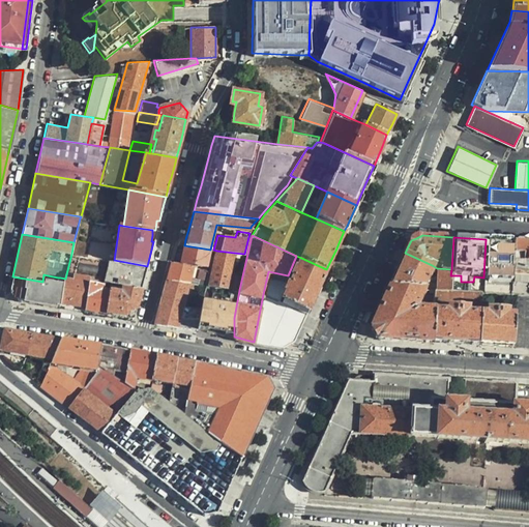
[(512,241),(486,239),(483,277),(482,292),(510,293),(512,241)]
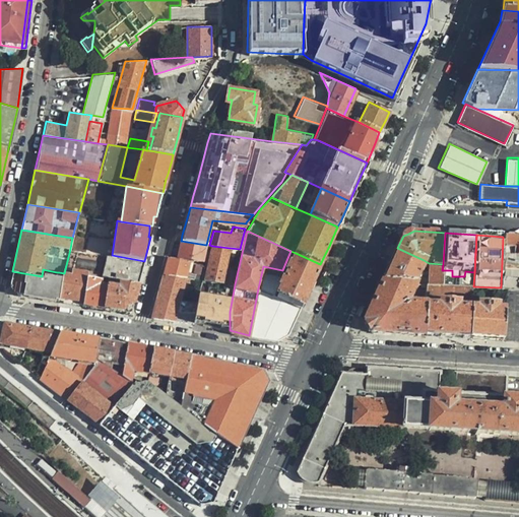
[(508,288),(518,288),(518,238),(503,237),(501,287),(508,288)]
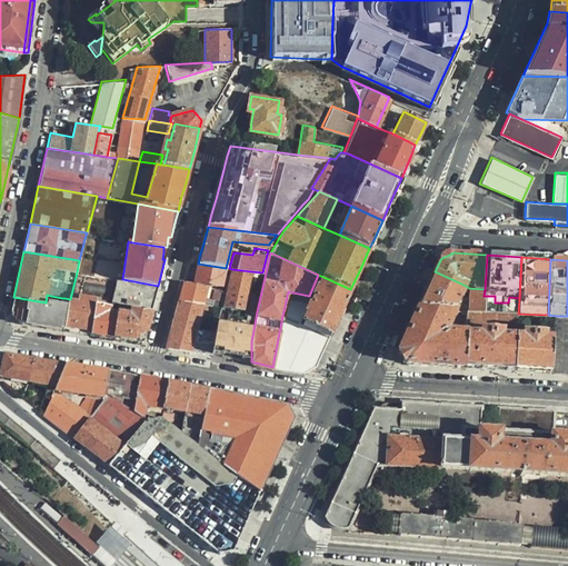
[(226,268),(198,264),(197,267),(196,274),(195,278),(222,281),(226,268)]
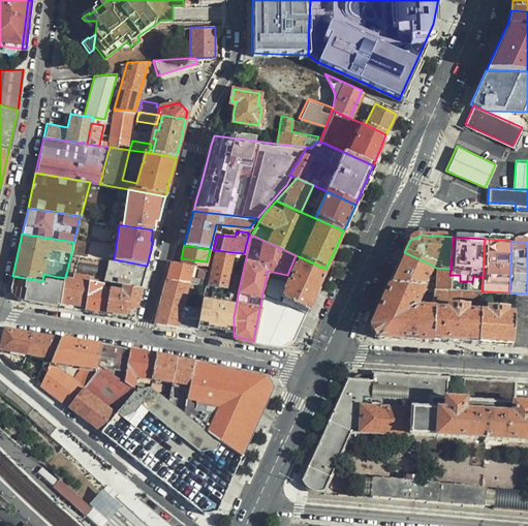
[(216,250),(208,284),(226,287),(234,252),(216,250)]
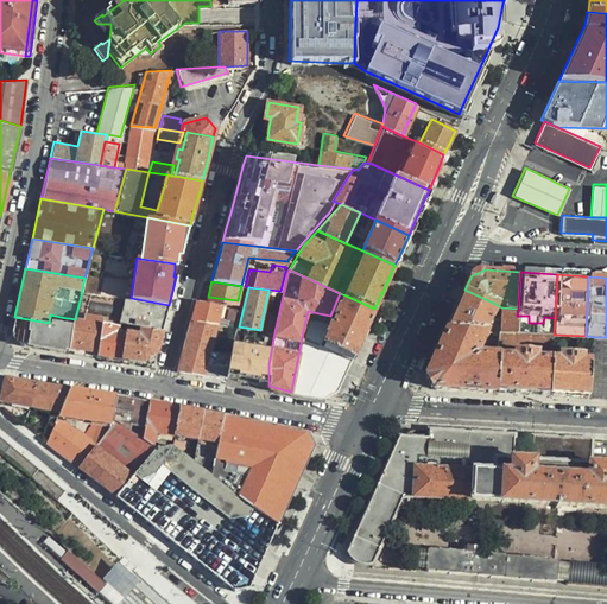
[(462,297),(448,328),(484,330),(495,304),(465,290),(462,297)]
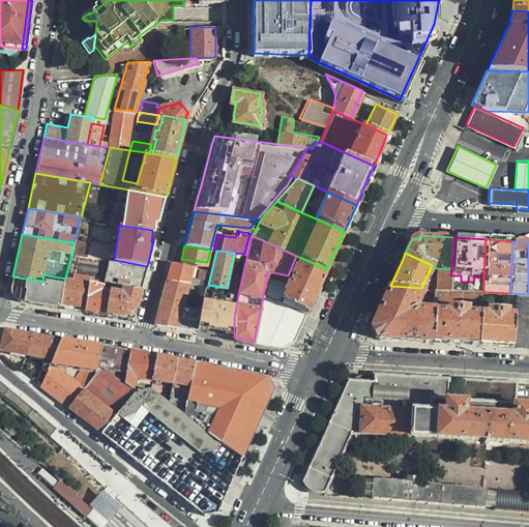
[(101,284),(108,260),(71,254),(65,279),(60,306),(84,311),(89,283),(101,284)]
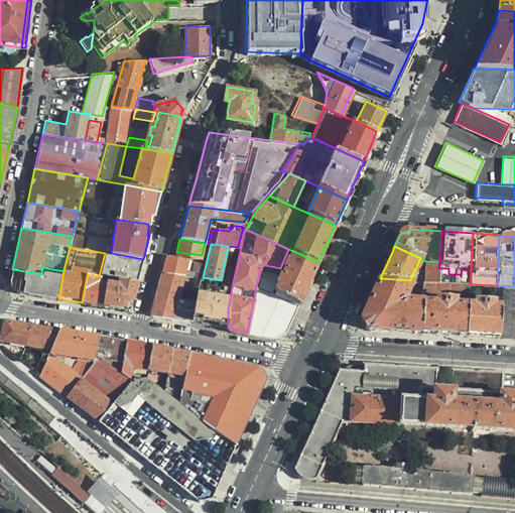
[(308,282),(317,262),(293,251),(274,292),(299,302),(308,282)]
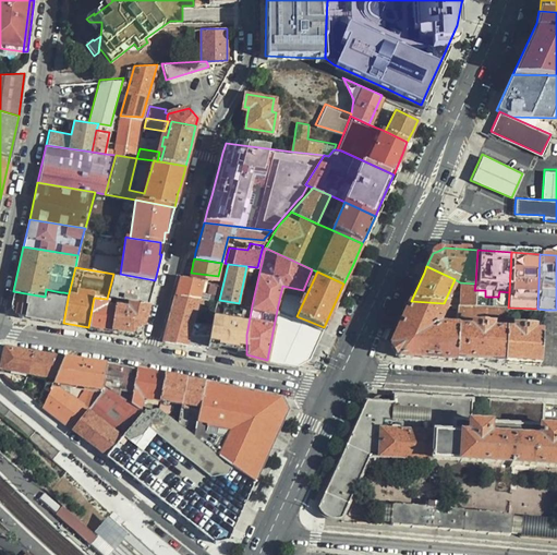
[(116,300),(149,304),(149,301),(150,298),(153,292),(154,286),(155,280),(120,274),(113,274),(107,299),(116,300)]
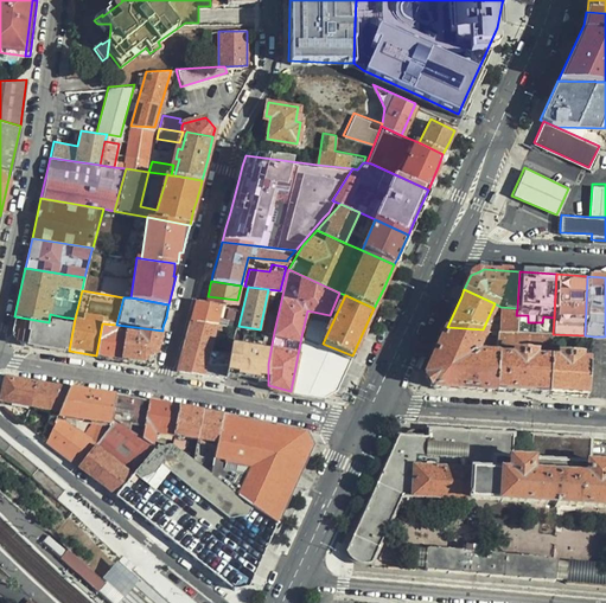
[(191,320),(215,322),(231,325),(235,307),(197,301),(193,314),(191,320)]
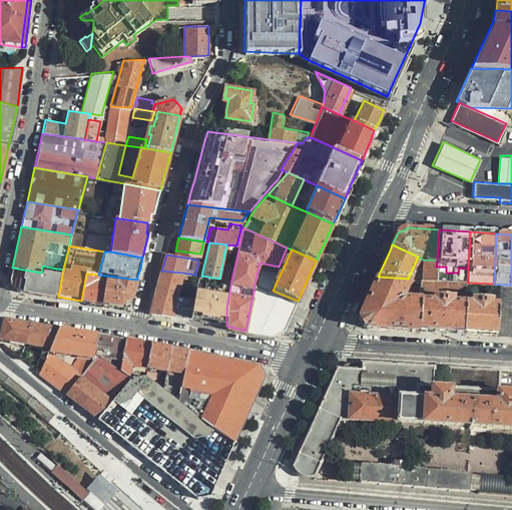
[(221,279),(228,281),(231,266),(225,265),(221,279)]
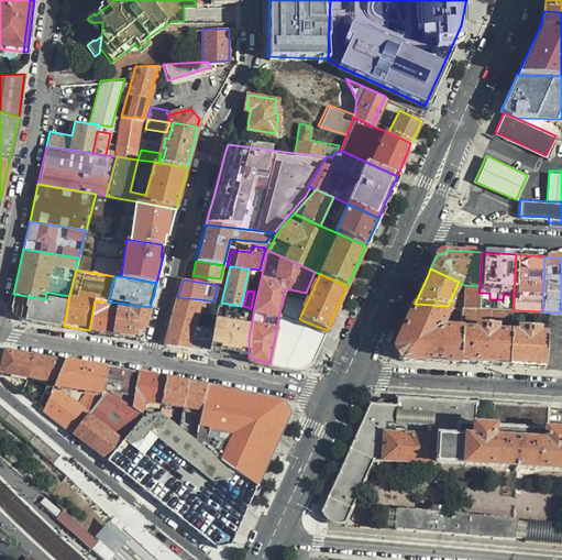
[(21,319),(64,326),(69,296),(64,295),(63,302),(47,299),(47,303),(44,302),(45,299),(13,294),(10,308),(21,319)]
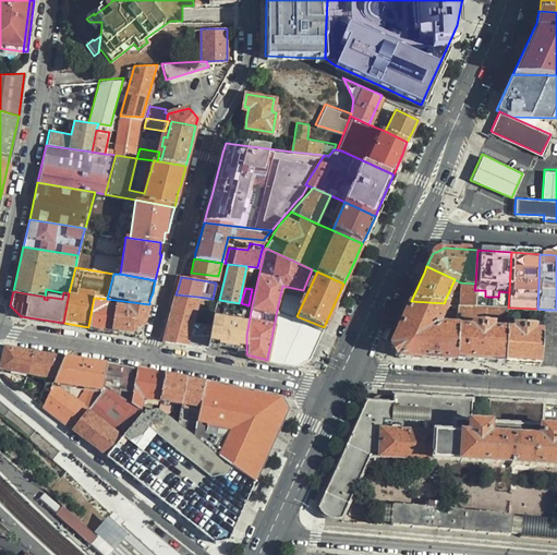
[(171,312),(169,318),(191,323),(197,297),(176,294),(174,299),(172,306),(171,312)]
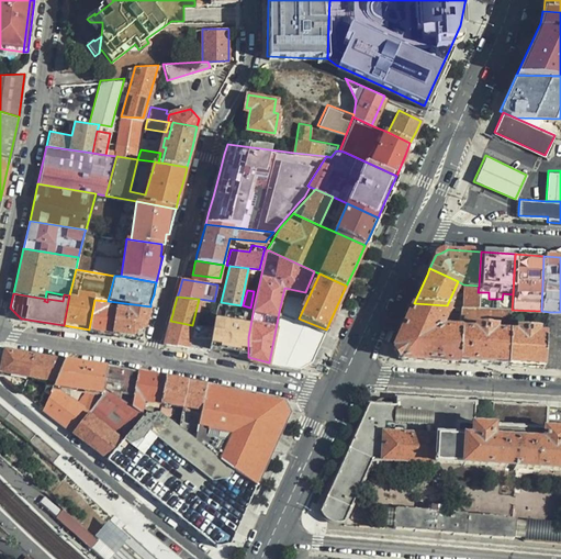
[(89,330),(112,333),(116,302),(108,301),(94,300),(89,330)]
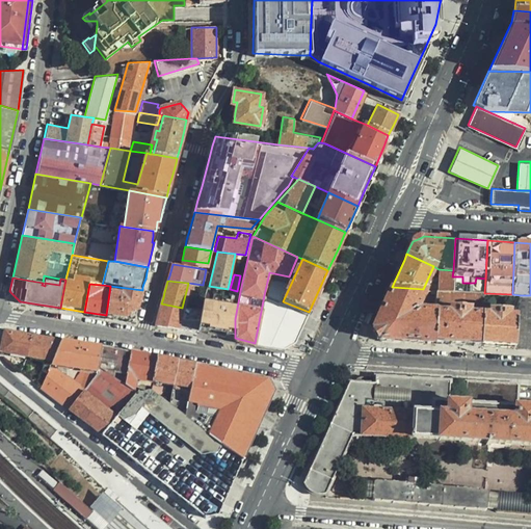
[(140,295),(142,290),(110,286),(106,315),(110,315),(126,318),(136,311),(138,306),(139,300),(140,295)]
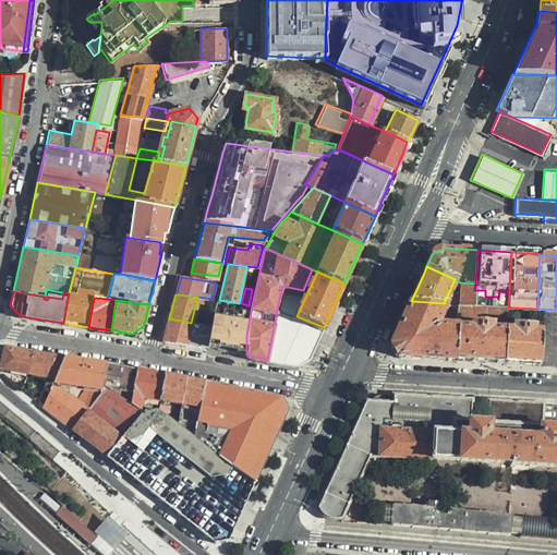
[(207,347),(246,354),(246,335),(252,305),(249,305),(241,303),(239,303),(219,300),(213,326),(207,347)]
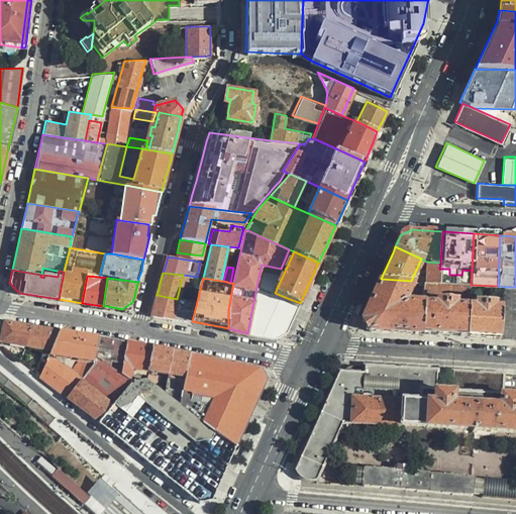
[(369,329),(420,332),(422,301),(405,301),(403,297),(411,281),(381,279),(363,318),(366,323),(369,329)]
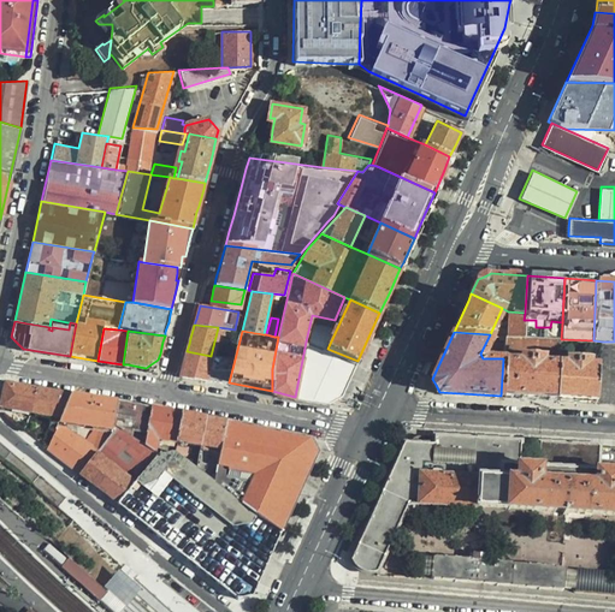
[(559,339),(522,337),(504,336),(503,350),(509,350),(509,346),(553,349),(553,354),(559,354),(559,339)]
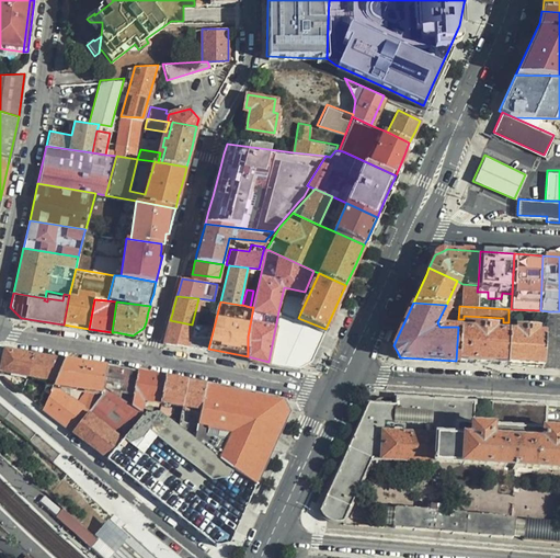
[(322,337),(326,329),(278,311),(269,362),(299,366),(306,363),(311,360),(322,337)]
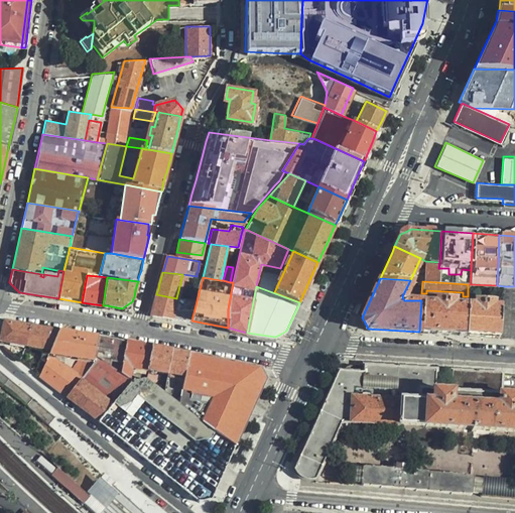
[(501,336),(514,337),(514,286),(504,286),(501,336)]
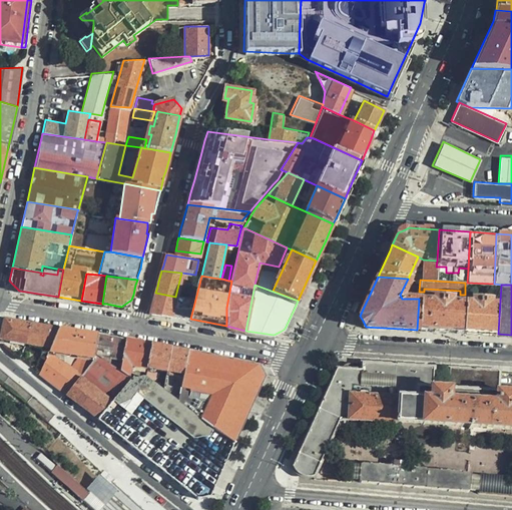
[(153,313),(190,319),(195,300),(175,297),(155,293),(154,297),(151,309),(151,310),(151,311),(152,312),(153,313)]
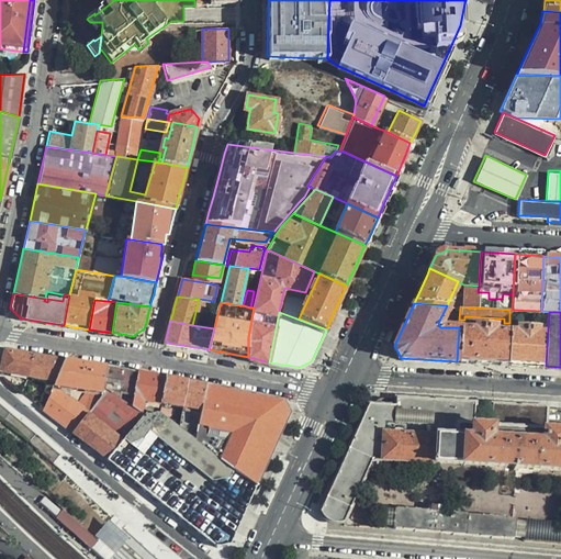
[(506,364),(508,331),(496,330),(496,326),(486,325),(485,339),(482,339),(483,325),(474,325),(473,328),(459,327),(457,361),(506,364)]
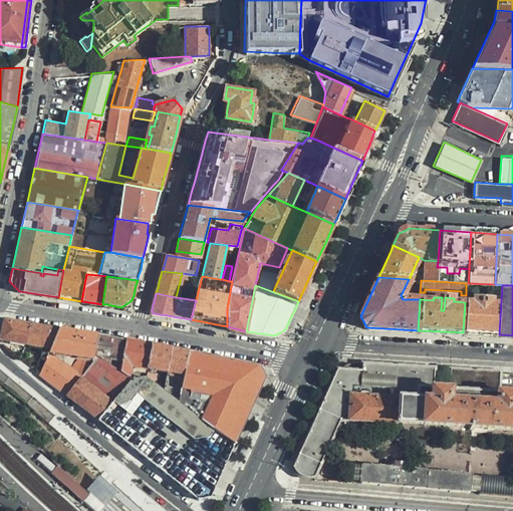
[(463,332),(496,334),(498,304),(490,304),(490,300),(473,299),(472,302),(465,302),(463,332)]
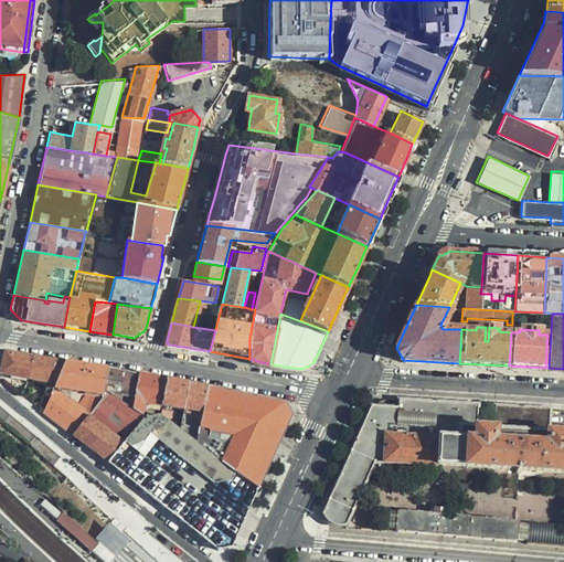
[(29,377),(33,356),(4,350),(0,371),(29,377)]
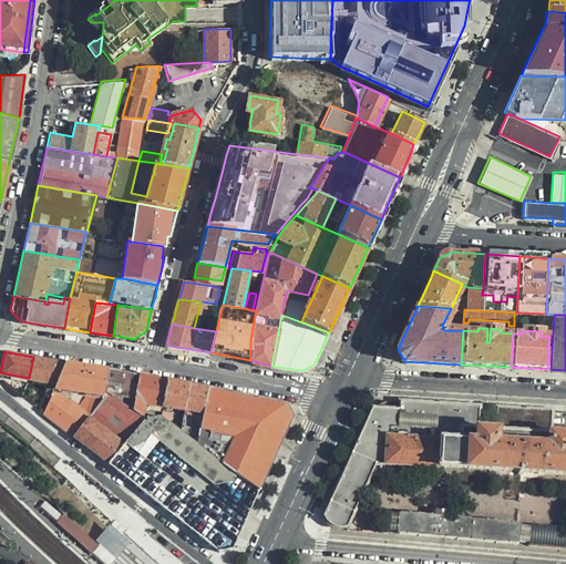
[(65,362),(33,357),(29,378),(55,383),(65,362)]
